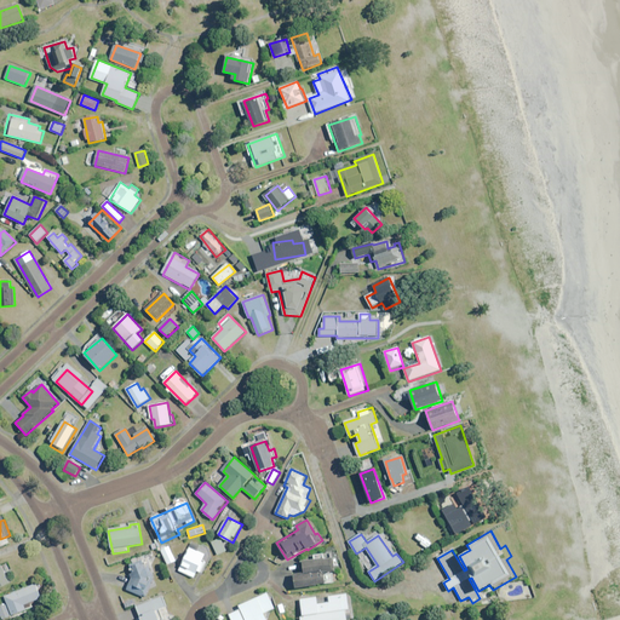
[(228,551),(220,539),(212,544),(219,556),(228,551)]
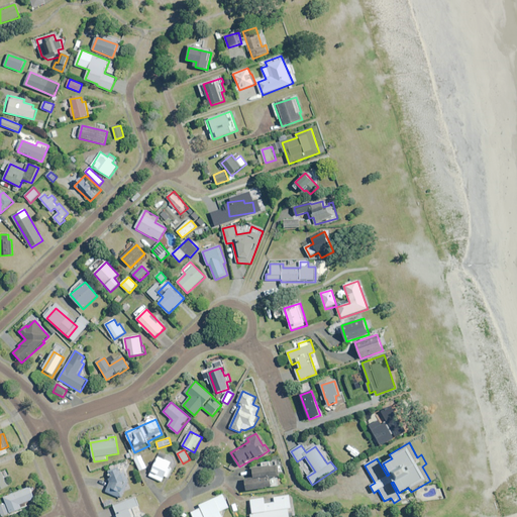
[(165,477),(169,479),(173,471),(174,472),(177,464),(174,457),(161,451),(149,477),(163,482),(165,477)]
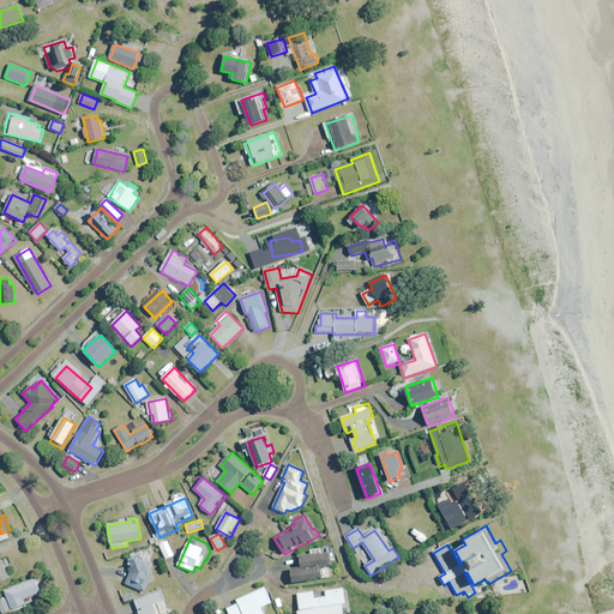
[(175,557),(168,541),(160,545),(167,560),(175,557)]
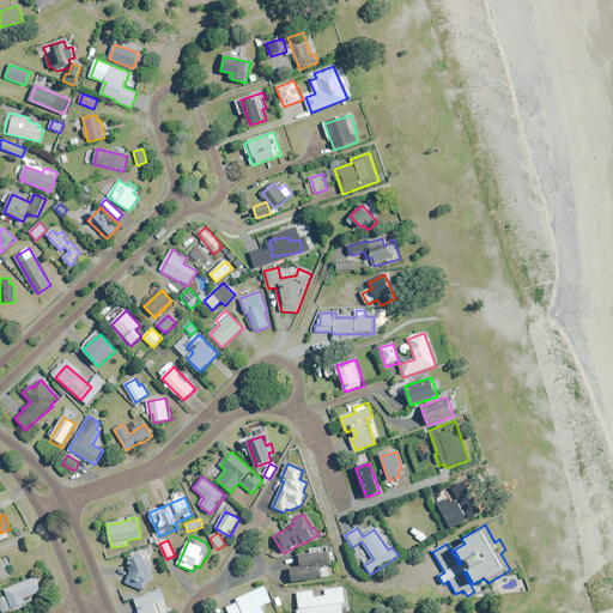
[(321,553),(320,547),(309,548),(310,553),(301,554),(302,568),(291,569),(293,582),(331,576),(329,565),(332,565),(332,560),(334,559),(333,552),(321,553)]
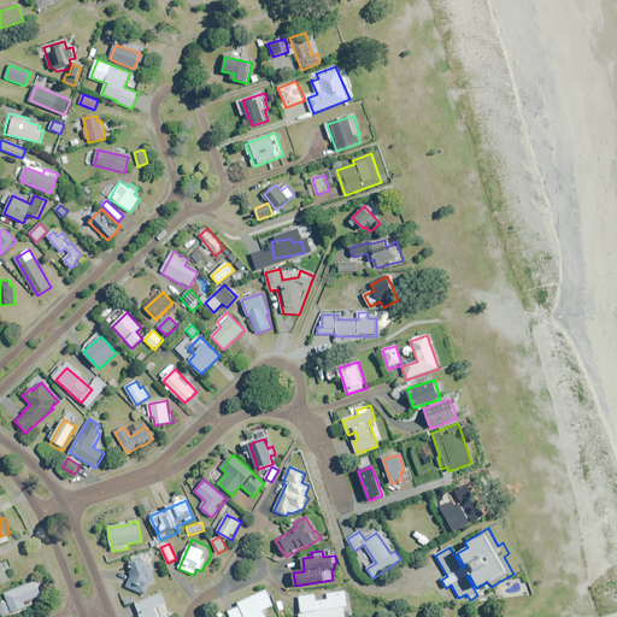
[(148,588),(146,587),(150,579),(152,580),(154,574),(148,563),(145,565),(141,558),(130,564),(134,570),(133,571),(128,586),(128,587),(142,593),(146,594),(148,588)]
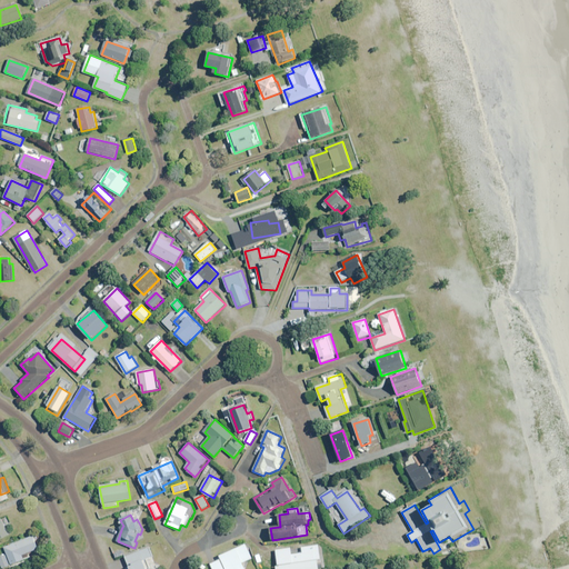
[(0,539),(9,536),(12,535),(8,526),(11,523),(8,517),(0,520),(0,539)]
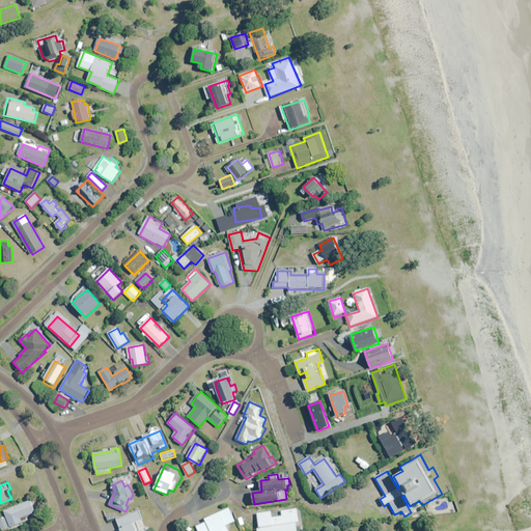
[(30,501),(3,512),(5,518),(0,520),(0,525),(2,530),(22,522),(21,519),(35,512),(30,501)]
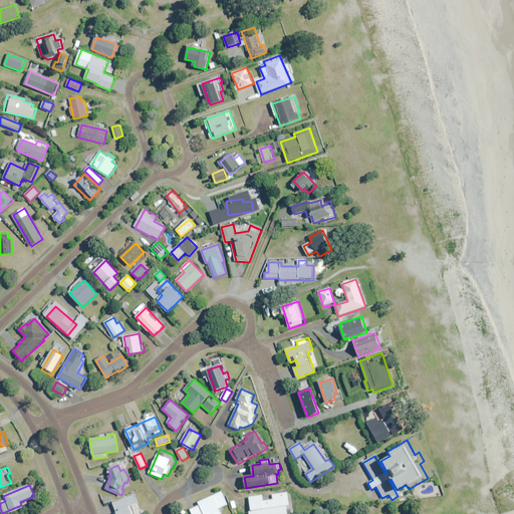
[(228,505),(222,492),(198,502),(200,505),(191,509),(192,513),(221,513),(219,509),(228,505)]
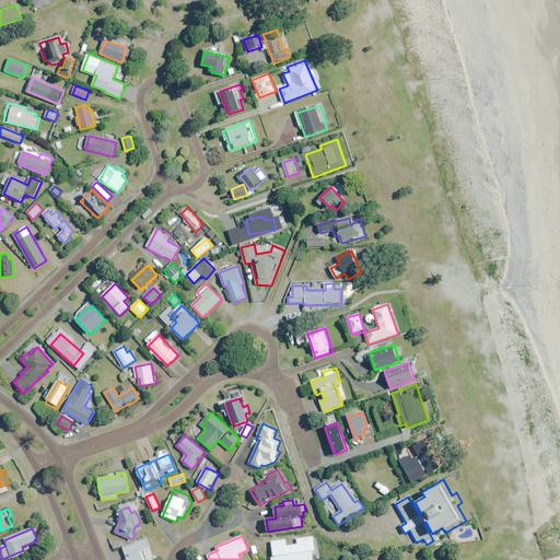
[(123,548),(126,559),(156,559),(158,559),(147,559),(144,551),(151,549),(148,539),(123,548)]
